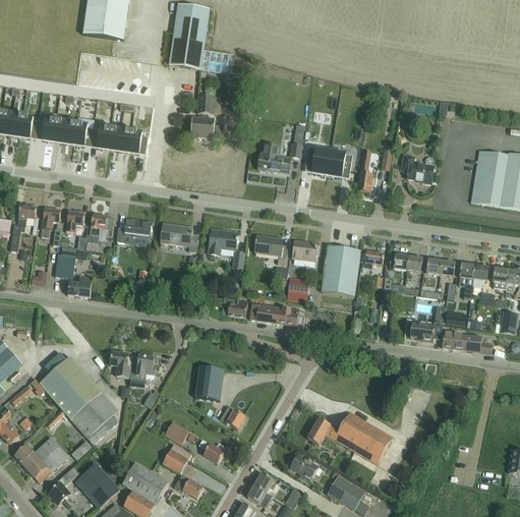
[(123,39),(128,0),(85,0),(81,33),(106,36),(123,39)]
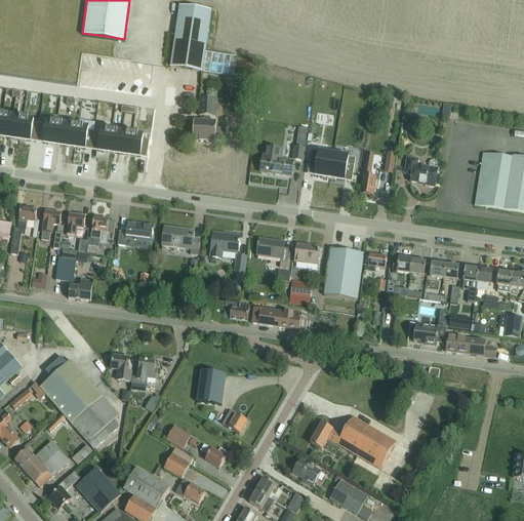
[(202,69),(205,48),(210,7),(178,2),(169,64),(202,69)]
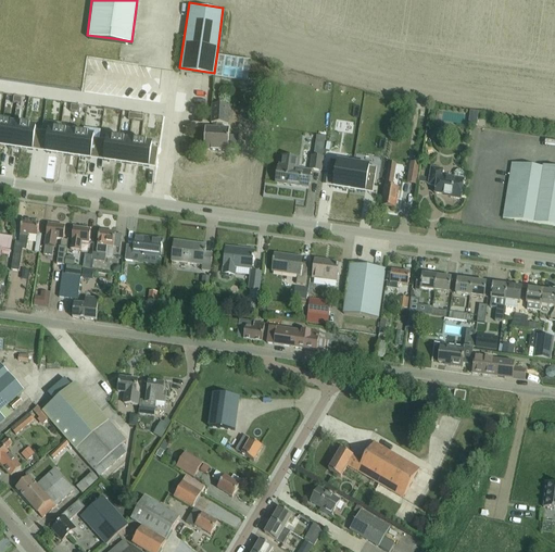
[(249,57),(217,51),(214,73),(246,77),(249,57)]
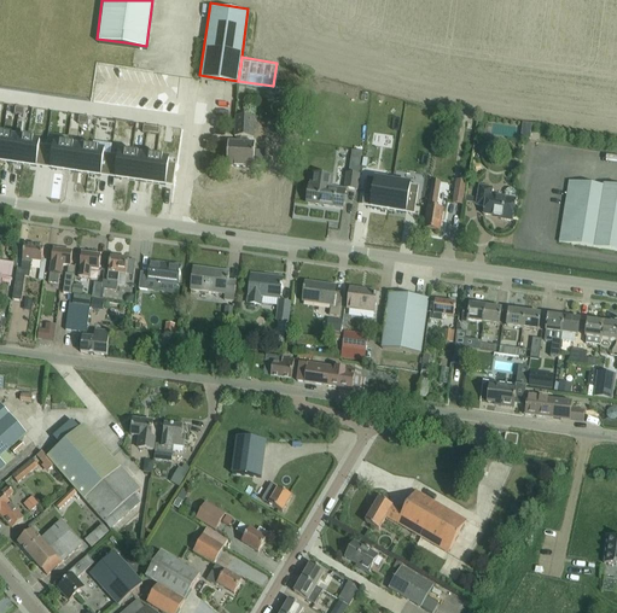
[(473,126),(475,114),(466,112),(466,111),(465,111),(464,111),(459,110),(458,117),(463,118),(464,118),(463,123),(473,126)]
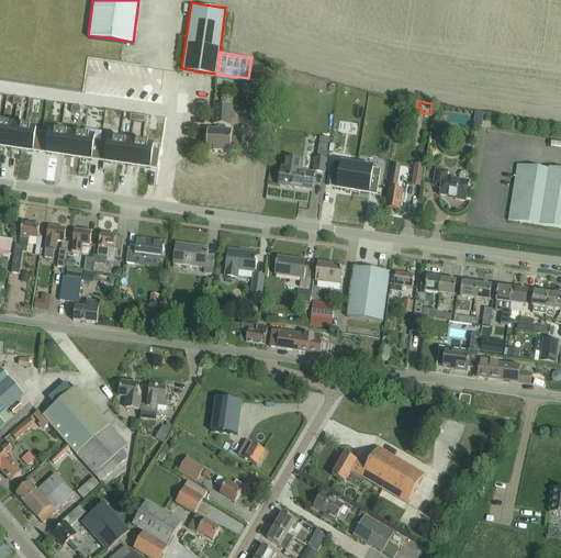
[(229,148),(229,147),(238,147),(239,134),(231,134),(231,126),(223,126),(224,121),(228,122),(229,103),(213,102),(212,121),(215,121),(215,125),(206,125),(205,147),(229,148)]
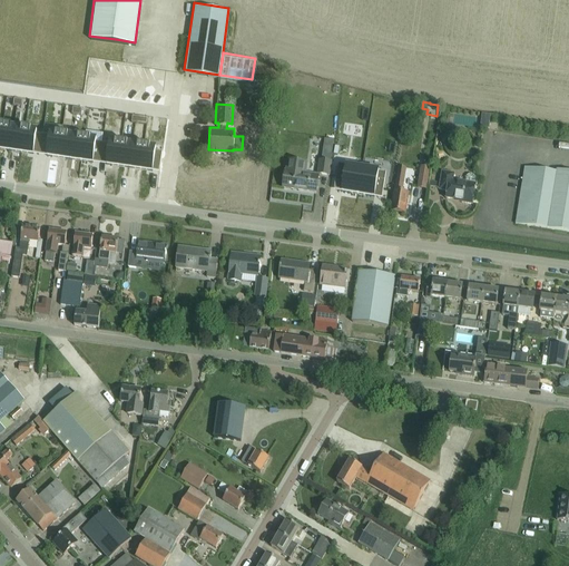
[(1,124),(0,129),(0,146),(9,147),(12,125),(1,124)]
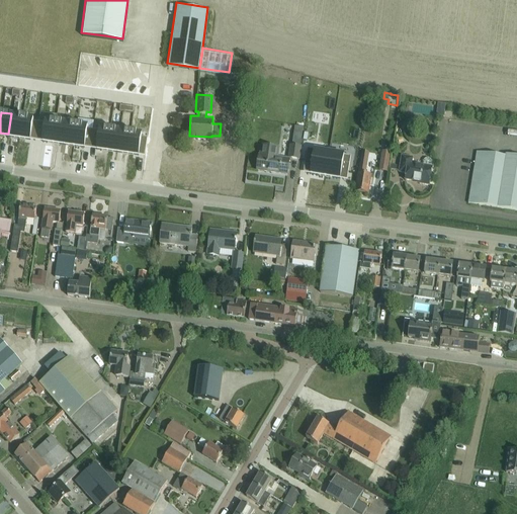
[(11,113),(8,134),(18,136),(21,114),(11,113)]
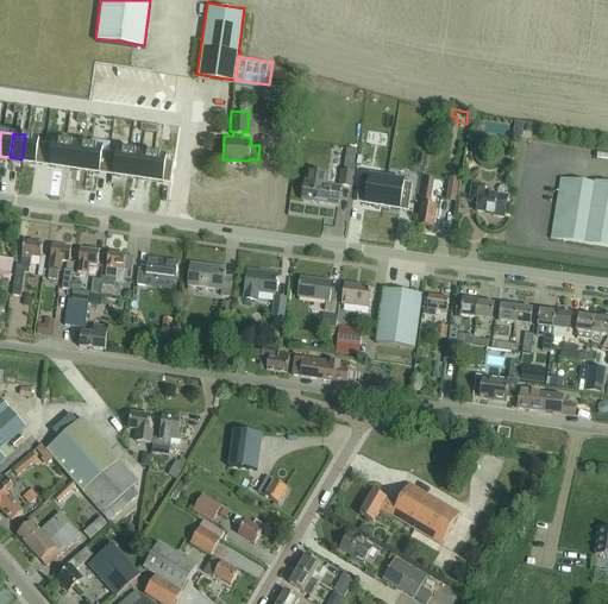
[(25,134),(22,159),(35,161),(35,157),(42,158),(44,142),(37,140),(38,137),(25,134)]
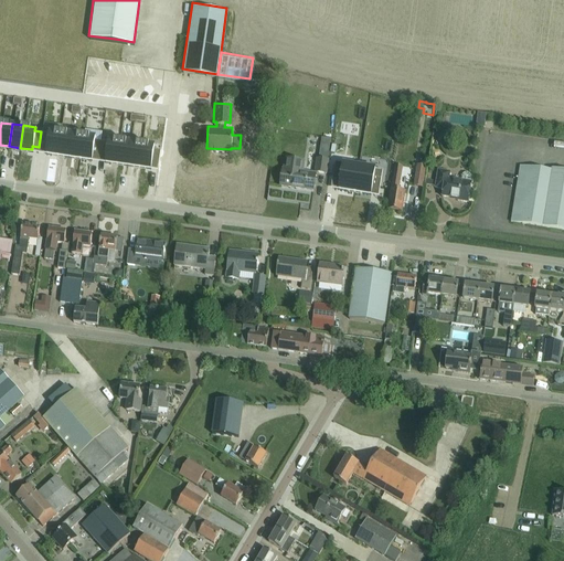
[(527,138),(530,128),(515,125),(512,135),(527,138)]
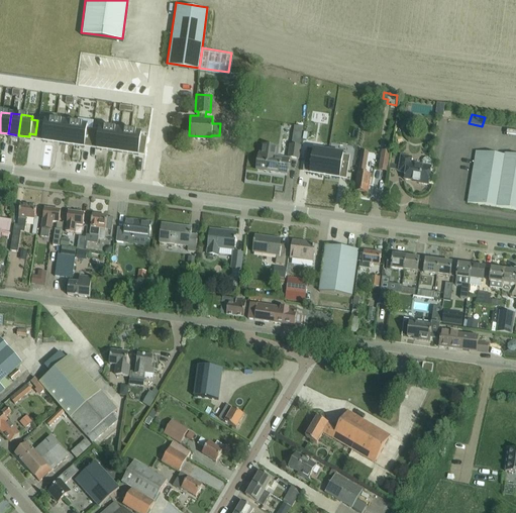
[(299,117),(298,134),(307,135),(308,118),(299,117)]
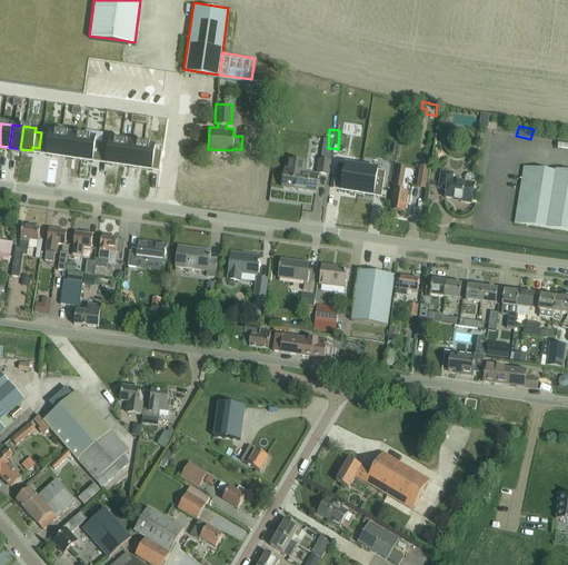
[(41,132),(39,148),(46,149),(46,152),(57,154),(60,131),(49,130),(48,134),(41,132)]
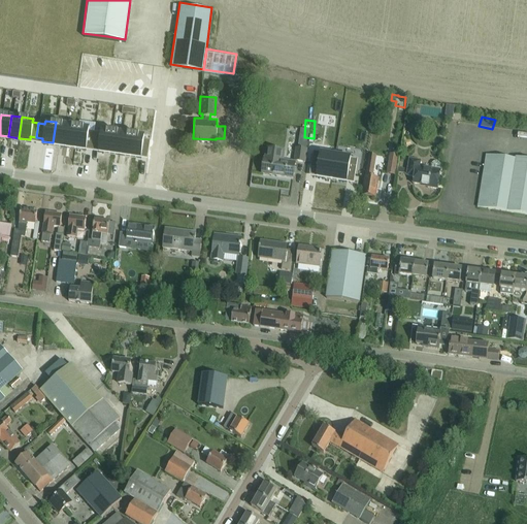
[(56,122),(53,142),(63,144),(66,124),(56,122)]
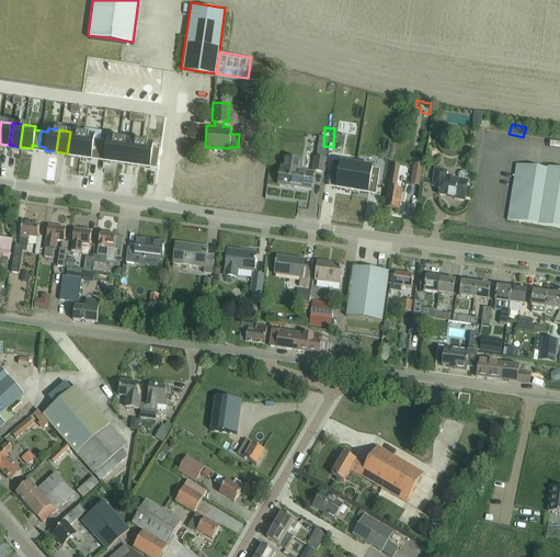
[(70,132),(67,154),(79,155),(81,133),(70,132)]
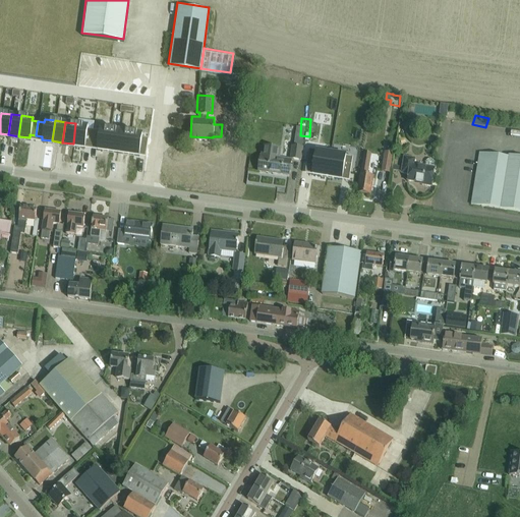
[(75,123),(73,144),(83,146),(84,142),(91,144),(93,128),(87,127),(87,124),(75,123)]
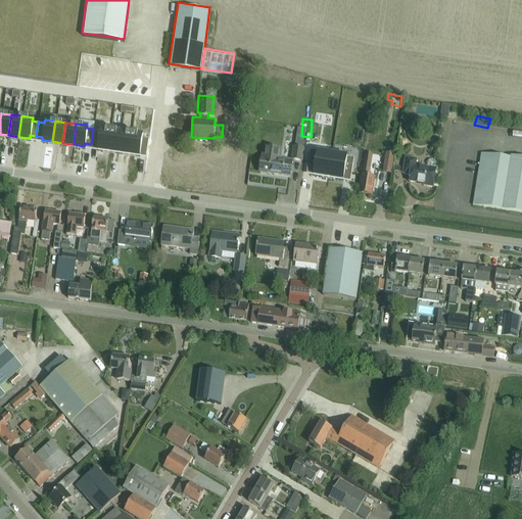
[(93,129),(91,144),(97,145),(96,147),(107,149),(110,129),(99,127),(99,130),(93,129)]
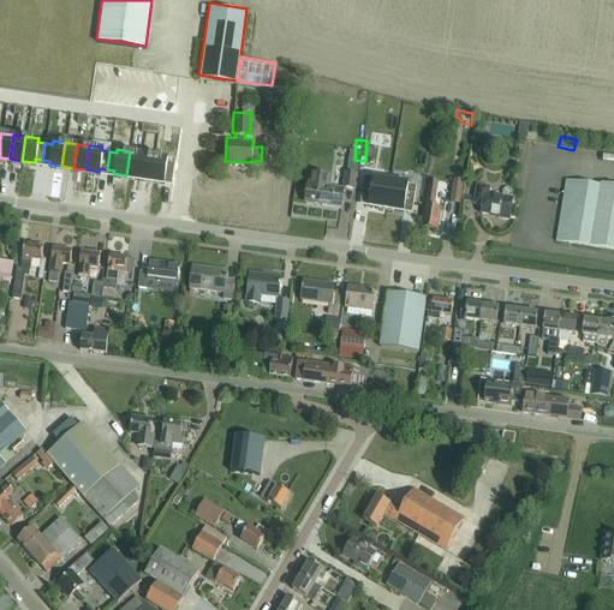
[(130,151),(126,175),(138,177),(142,153),(130,151)]
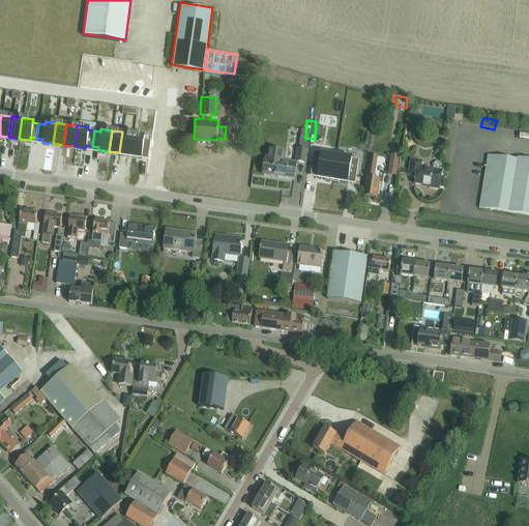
[(122,132),(119,152),(129,154),(133,134),(122,132)]
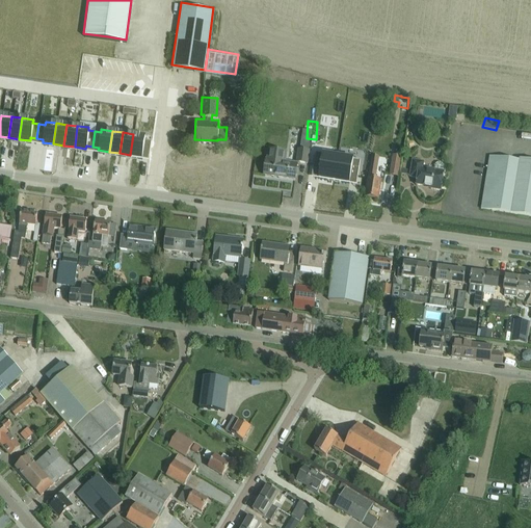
[(133,134),(130,155),(141,156),(141,153),(148,154),(150,139),(143,138),(144,135),(133,134)]
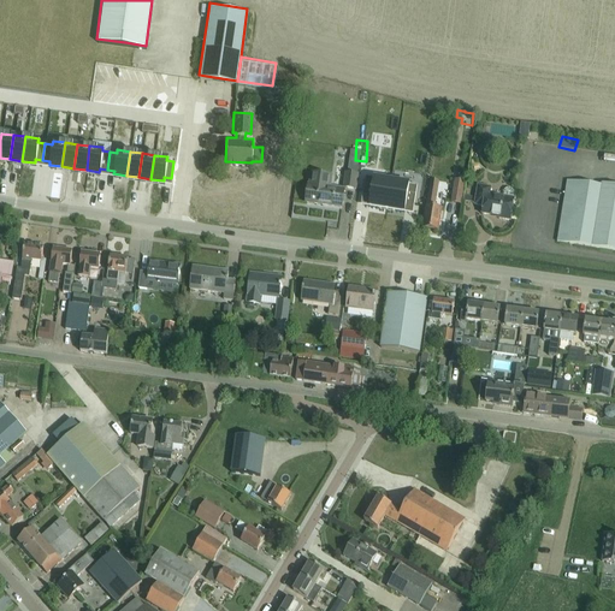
[(356,170),(358,167),(344,165),(344,167),(342,184),(355,185),(358,170),(356,170)]
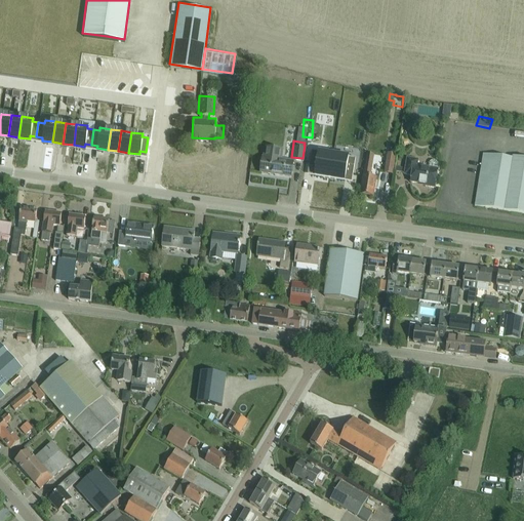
[(289,172),(291,163),(292,158),(281,156),(282,147),(263,144),(260,158),(259,168),(289,172)]
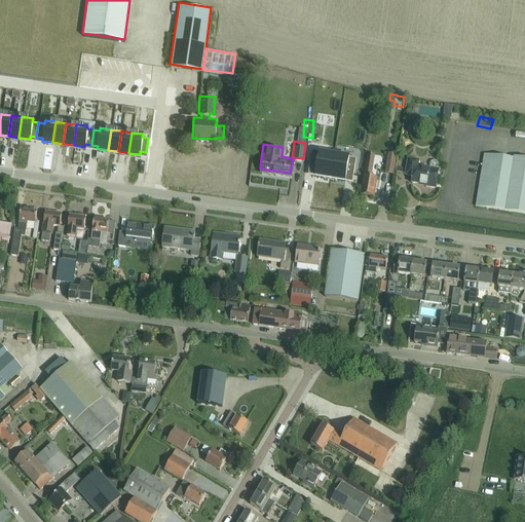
[(309,147),(307,164),(314,165),(313,173),(329,176),(332,151),(309,147)]
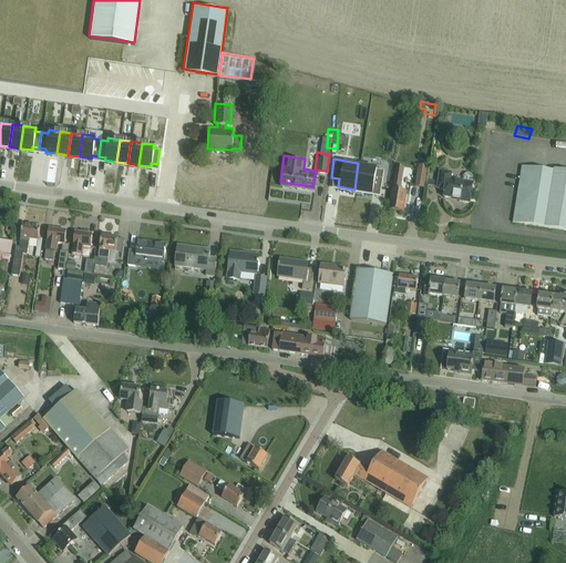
[(423,184),(426,163),(418,162),(414,183),(423,184)]
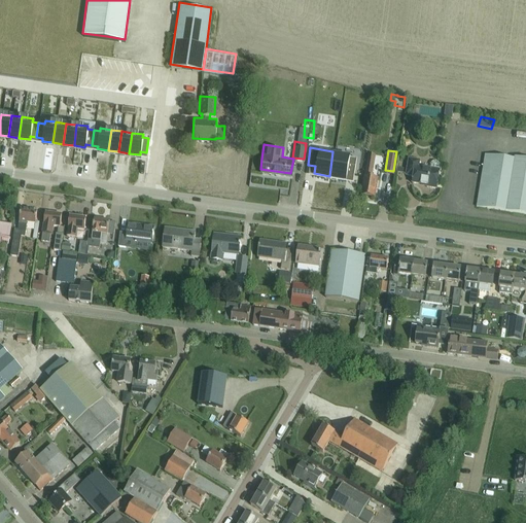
[(332,151),(329,176),(344,178),(345,171),(352,172),(355,154),(332,151)]
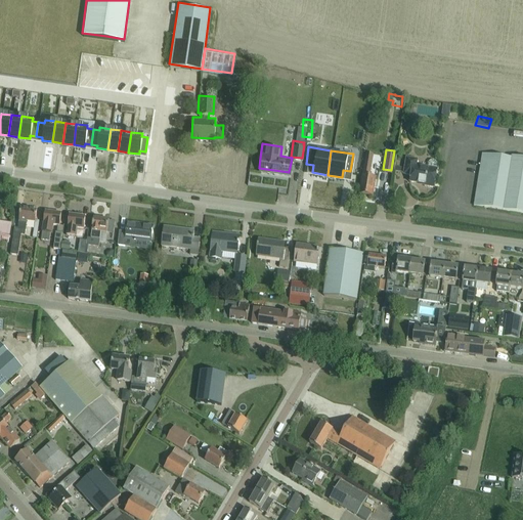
[(509,156),(481,150),(473,202),(522,209),(522,156),(509,154),(509,156)]
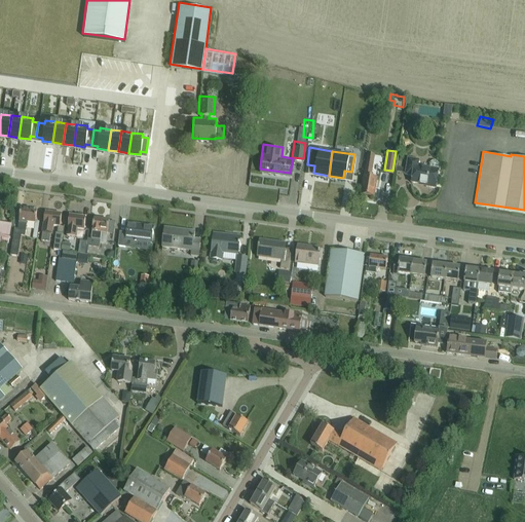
[(370,174),(373,153),(367,152),(364,173),(361,191),(372,192),(375,175),(370,174)]
